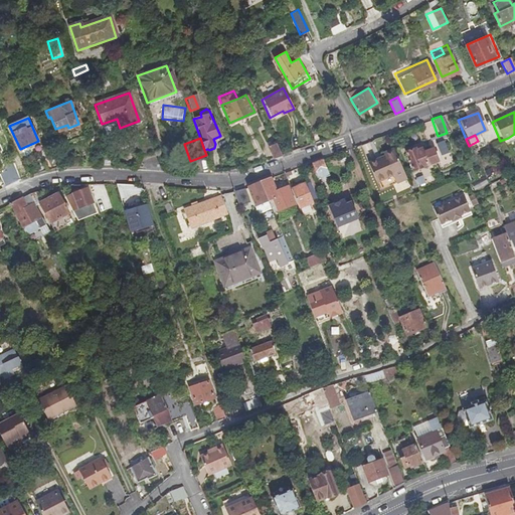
[(268,146),(274,157),(283,154),(276,142),(268,146)]
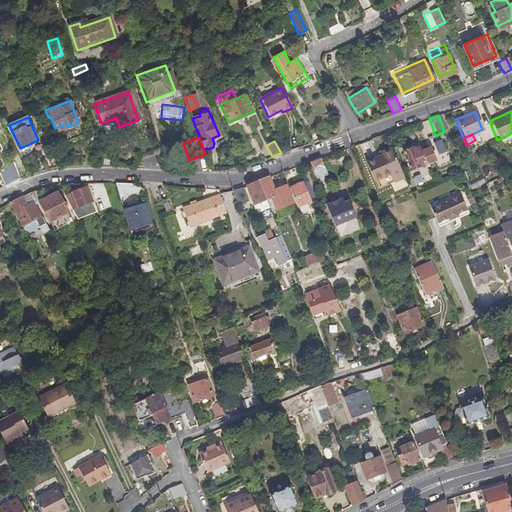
[(113,165),(104,148),(94,153),(101,166),(113,165)]
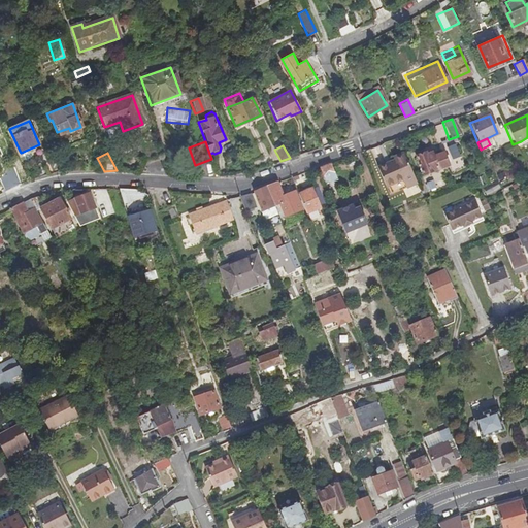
[(416,183),(403,153),(392,158),(394,161),(378,168),(389,195),(416,183)]
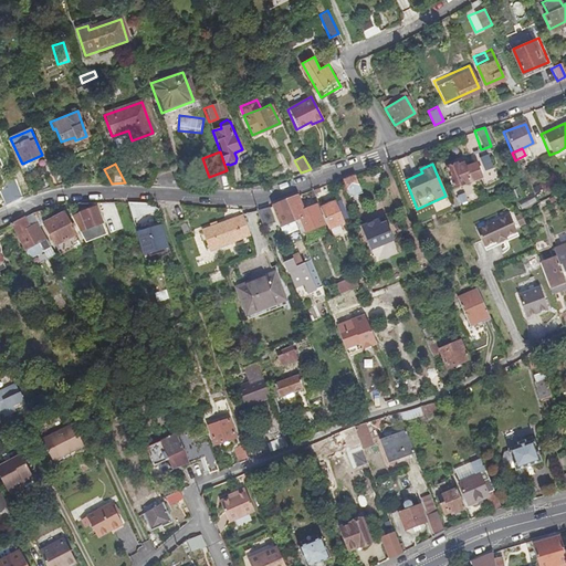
[(454,164),(444,167),(452,187),(479,177),(474,165),(463,168),(462,164),(456,167),(454,164)]
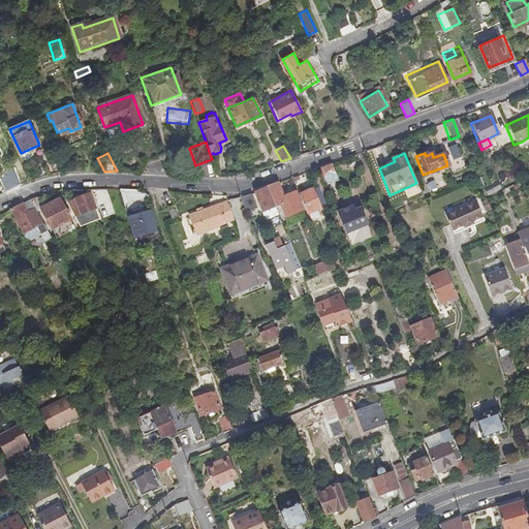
[(54,174),(60,172),(53,155),(48,158),(54,174)]
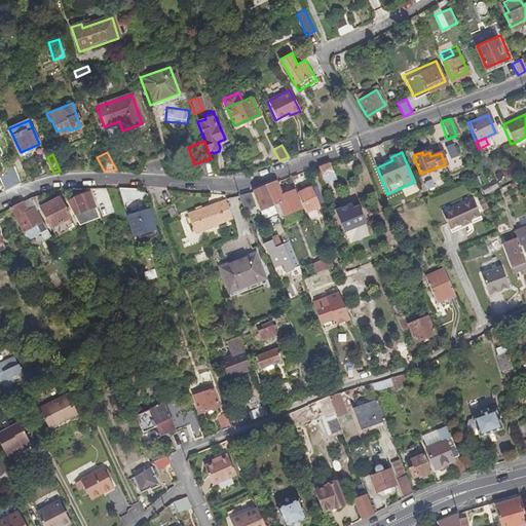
[(53,173),(47,157),(43,160),(48,174),(53,173)]
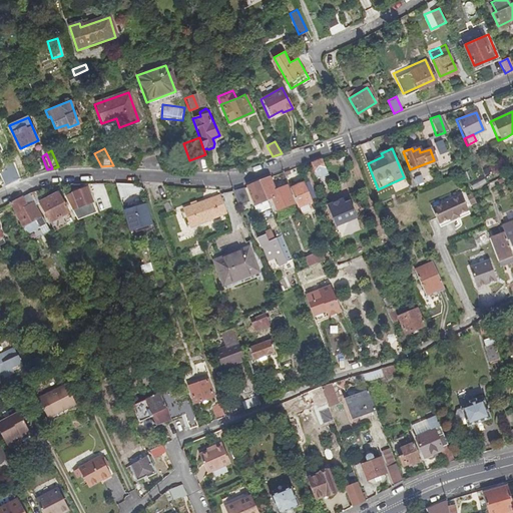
[(321,158),(310,162),(317,179),(328,174),(321,158)]
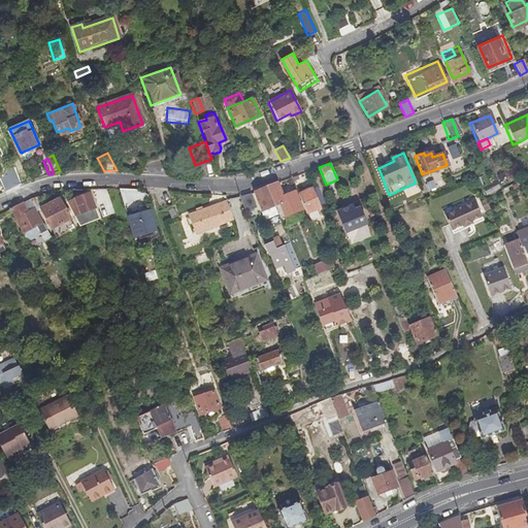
[(0,184),(4,193),(12,189),(6,175),(0,178),(0,184)]
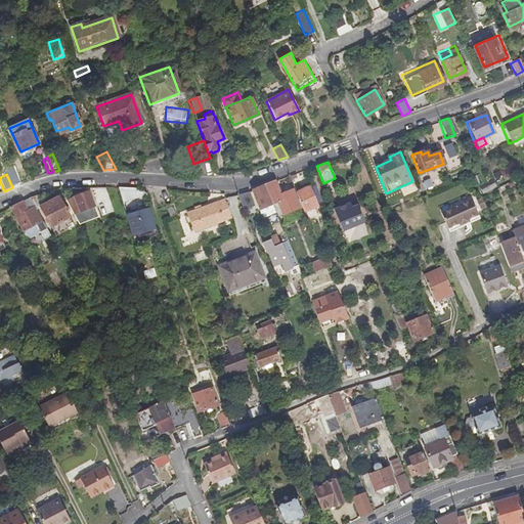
[(274,181),(265,184),(269,195),(275,193),(282,212),(298,206),(291,187),(279,192),(274,181)]
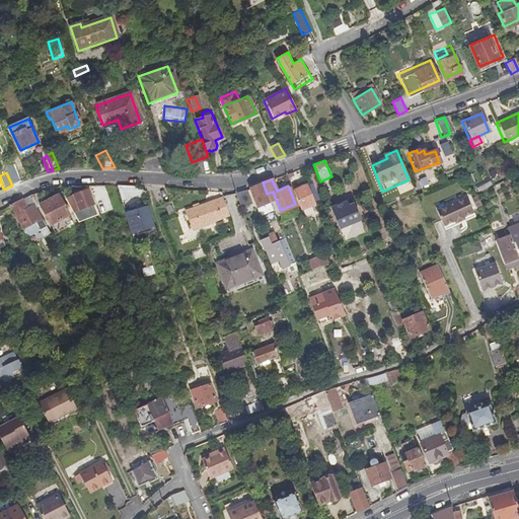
[(263,182),(248,190),(255,209),(270,202),(267,194),(263,182)]
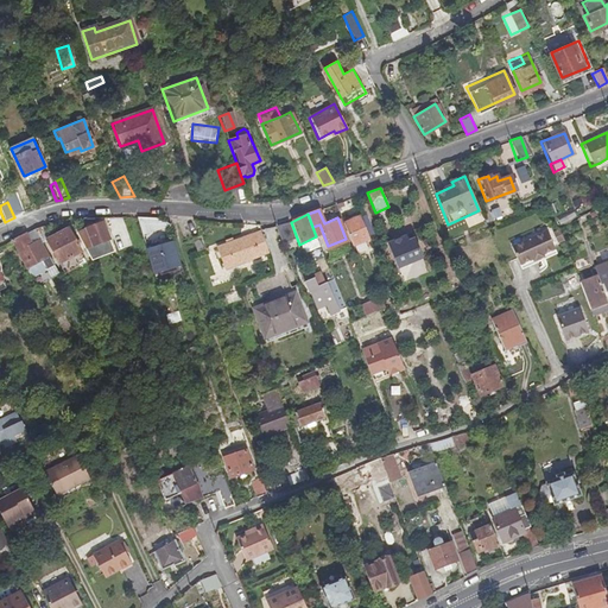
[(359,214),(342,221),(352,245),(368,238),(359,214)]
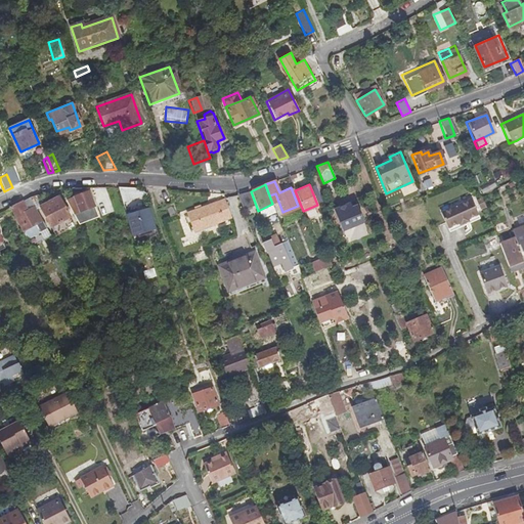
[(123,201),(140,194),(137,186),(119,187),(123,201)]
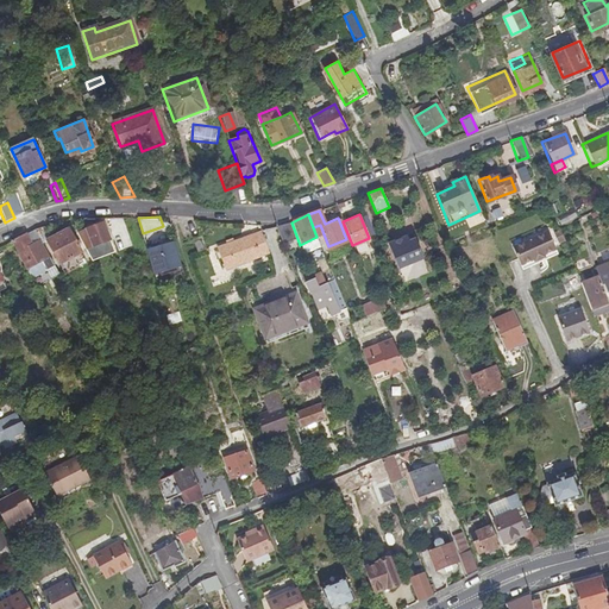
[(104,224),(77,233),(92,261),(114,251),(104,224)]
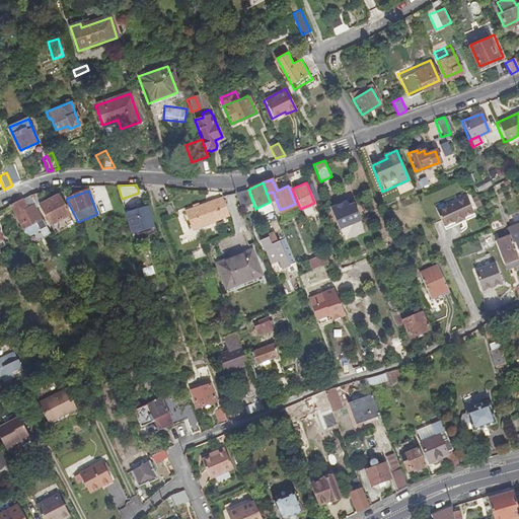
[(245,191),(236,193),(240,209),(250,204),(245,191)]
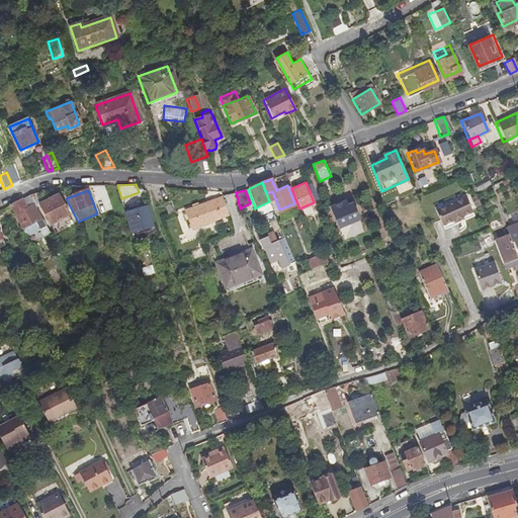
[(272,191),(266,193),(269,201),(271,207),(272,211),(279,209),(272,191)]
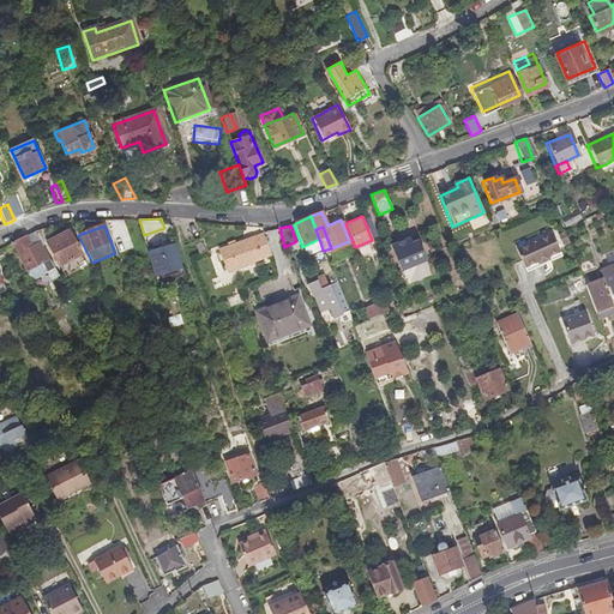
[(36,233),(41,244),(43,250),(49,247),(60,268),(82,256),(70,233),(50,241),(43,229),(36,233)]
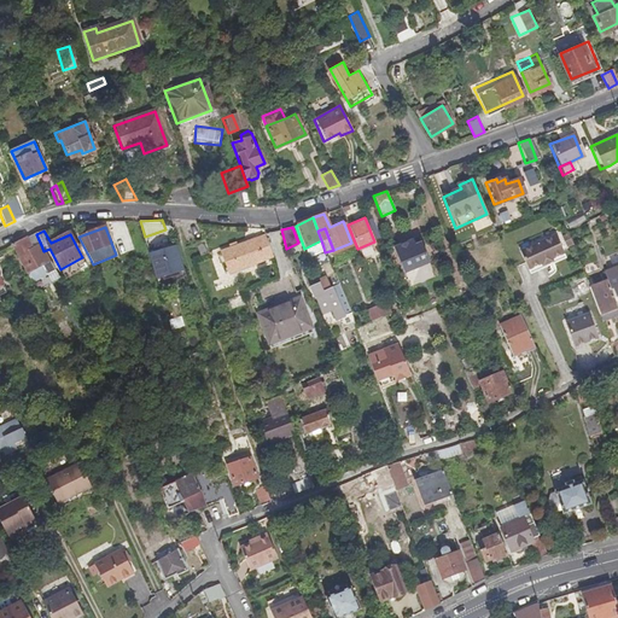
[(547,257),(560,251),(552,232),(517,246),(525,267),(538,261),(538,262),(548,258),(547,257)]
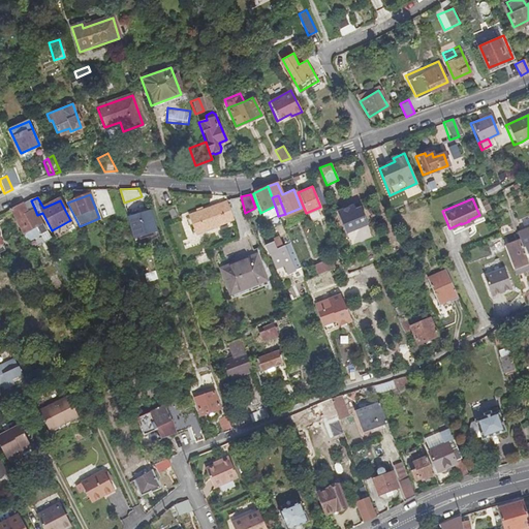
[(23,204),(10,210),(26,242),(47,231),(37,215),(35,210),(27,214),(23,204)]
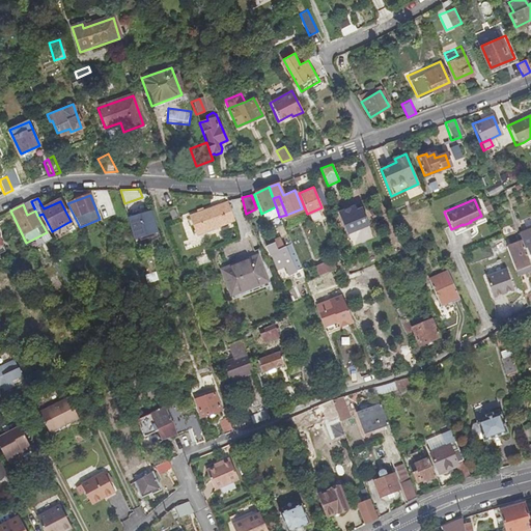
[(180,216),(177,204),(170,207),(174,218),(180,216)]
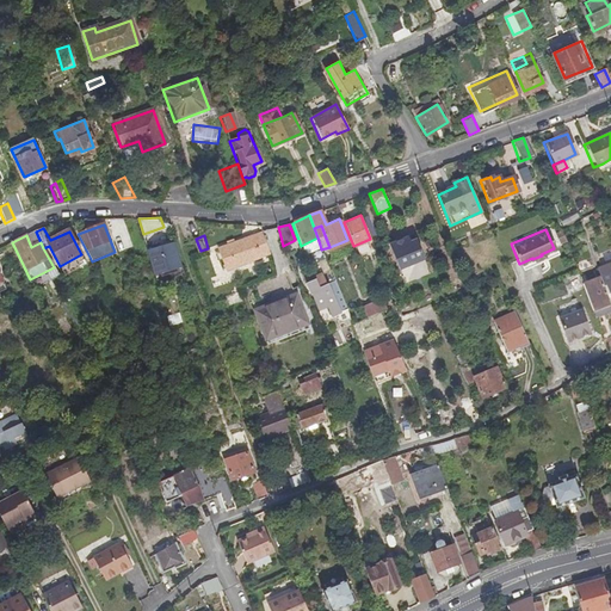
[(227,269),(271,252),(265,235),(254,240),(253,236),(220,248),(227,269)]
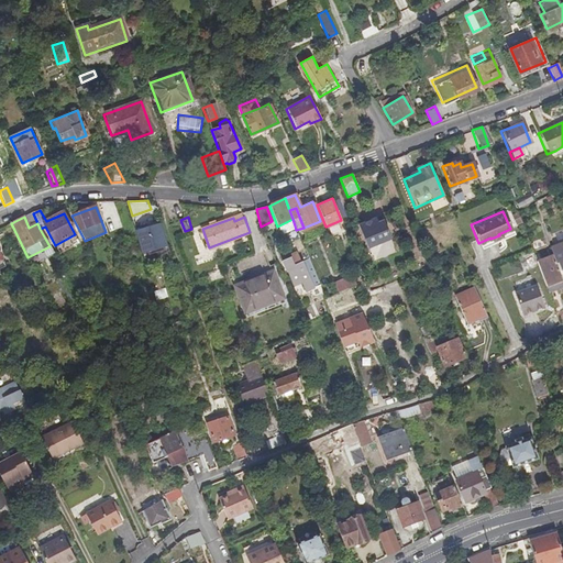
[(389,238),(382,219),(375,221),(374,218),(359,224),(367,246),(389,238)]
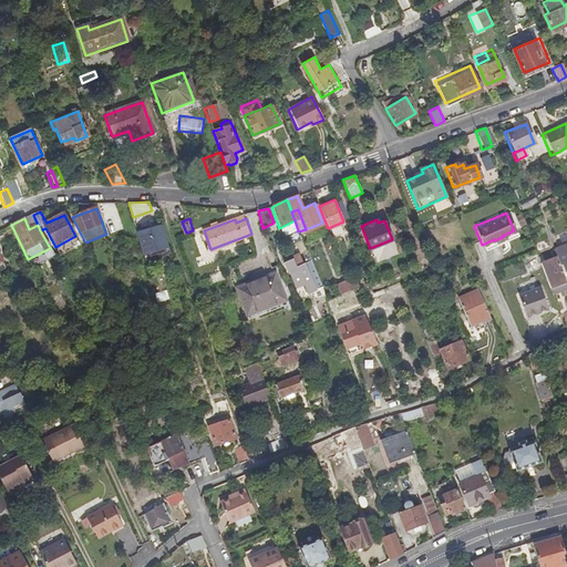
[(295,220),(279,228),(281,235),(297,227),(295,220)]
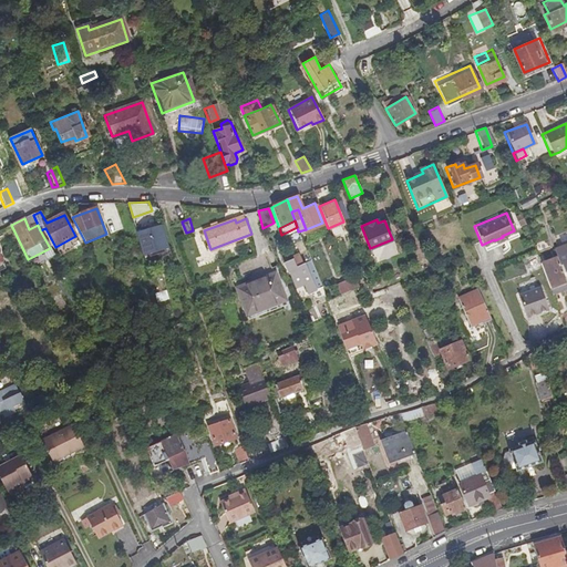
[(162,223),(136,230),(143,254),(168,247),(162,223)]
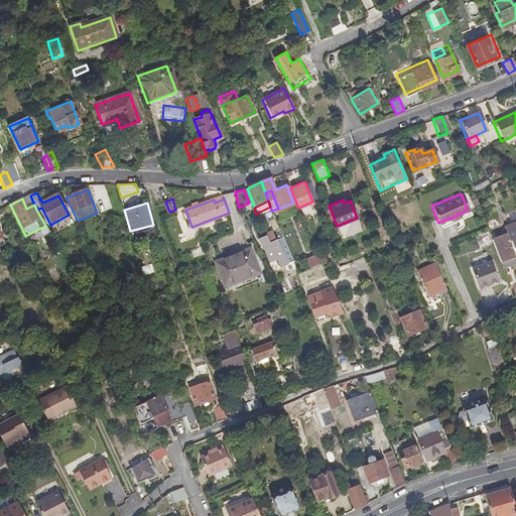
[(469,215),(468,210),(457,215),(458,216),(449,219),(449,218),(438,223),(439,227),(469,215)]
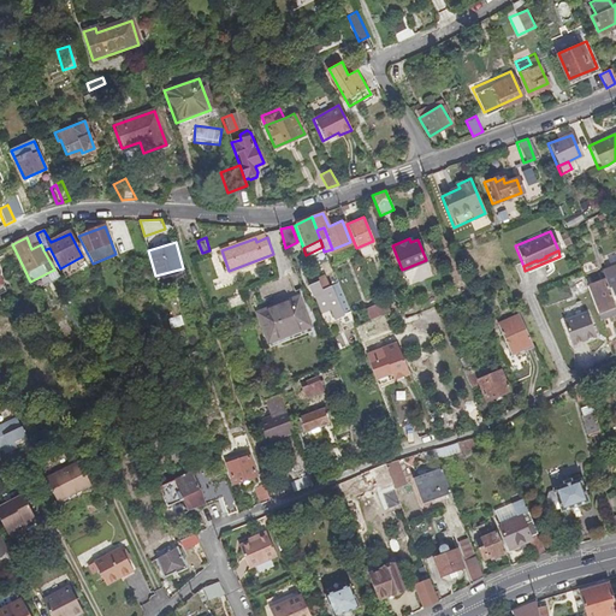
[(591,256),(576,262),(581,273),(596,267),(591,256)]
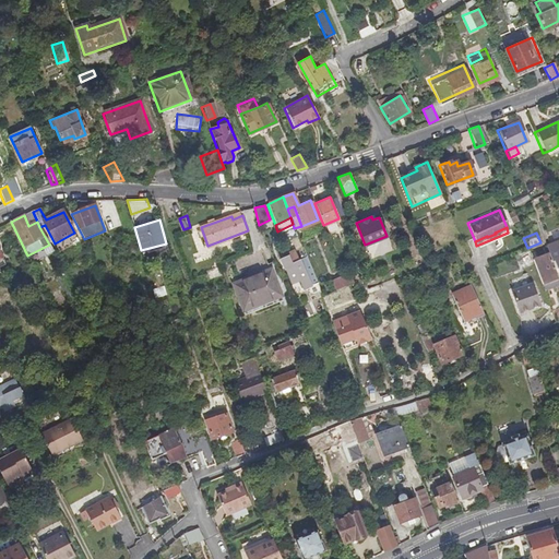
[(558,233),(544,240),(550,254),(551,256),(554,254),(557,263),(558,262),(558,233)]
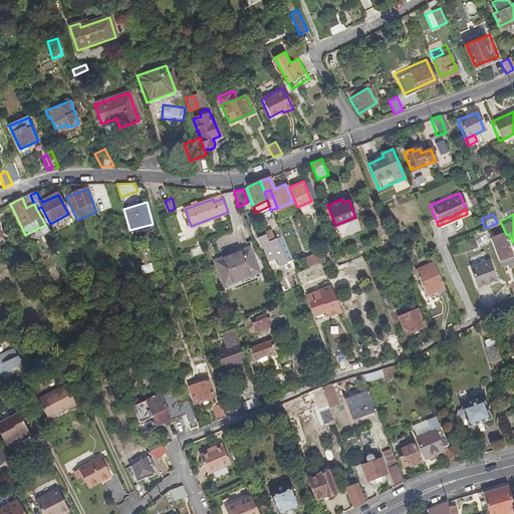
[(130,230),(131,234),(144,235),(153,228),(153,224),(130,230)]
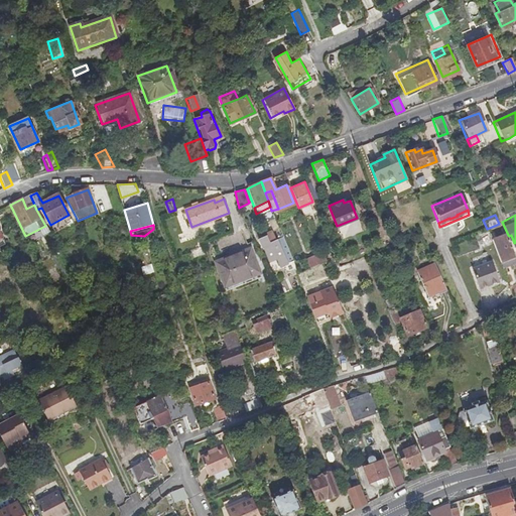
[(270,231),(263,233),(265,235),(267,242),(273,240),(270,231)]
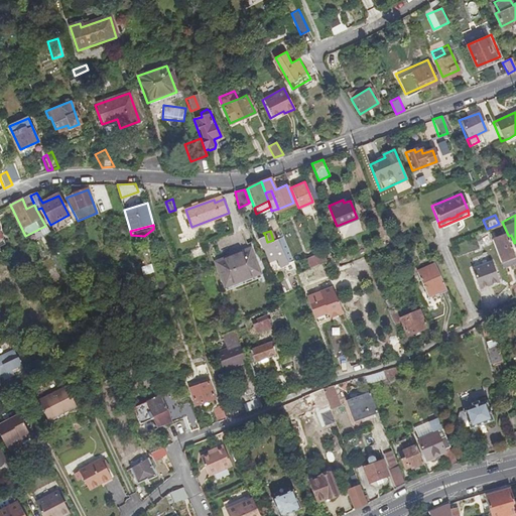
[(267,242),(265,235),(256,239),(260,249),(262,249),(266,259),(273,256),(277,265),(290,260),(281,237),(273,240),(267,242)]
